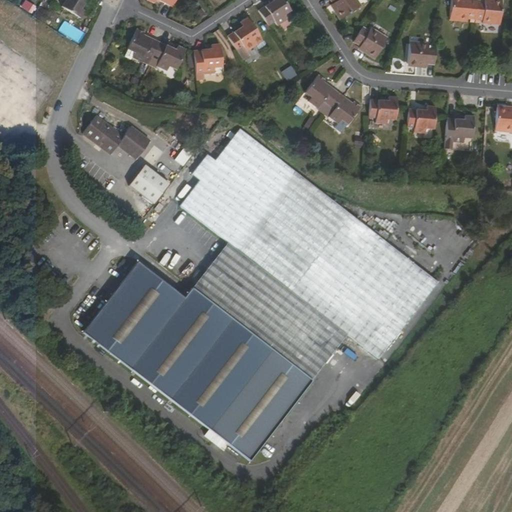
[(87,0),(67,0),(68,1),(64,7),(81,18),(86,11),(82,8),(87,0)]
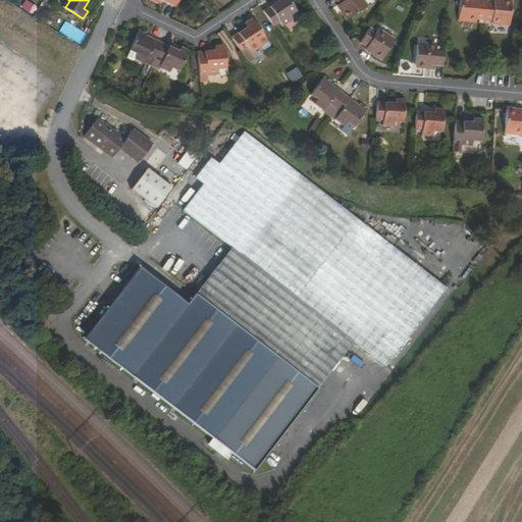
[(278,0),(263,11),(273,28),(279,22),(282,28),(293,20),(288,13),(295,8),(289,0),(278,0)]
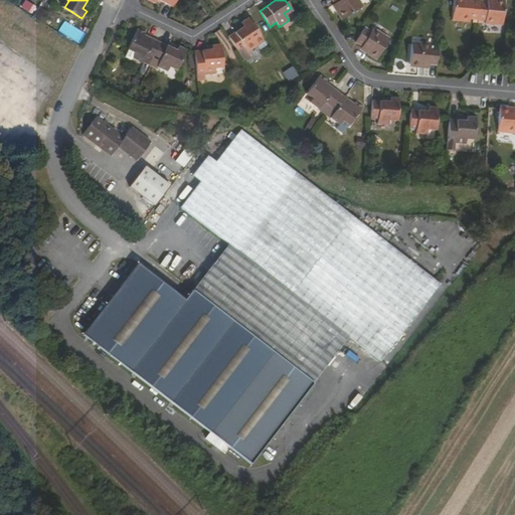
[(333,0),(335,3),(339,9),(337,11),(342,20),(362,6),(357,0),(333,0)]
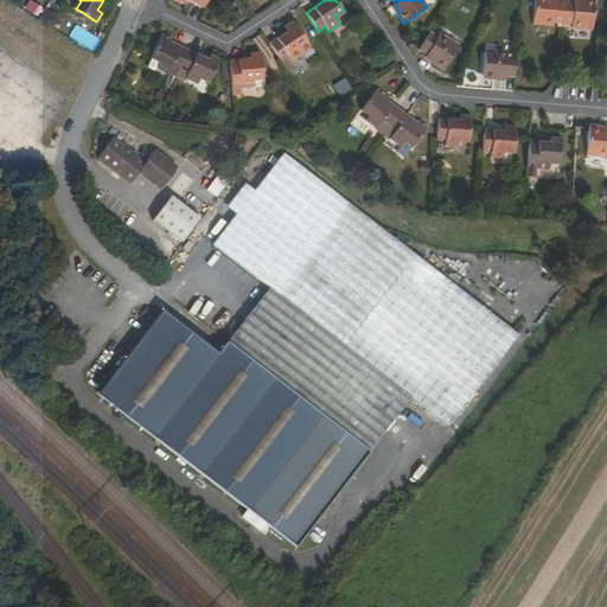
[(554,21),(562,23),(564,1),(556,0),(554,0),(534,0),(532,24),(554,25),(554,21)]
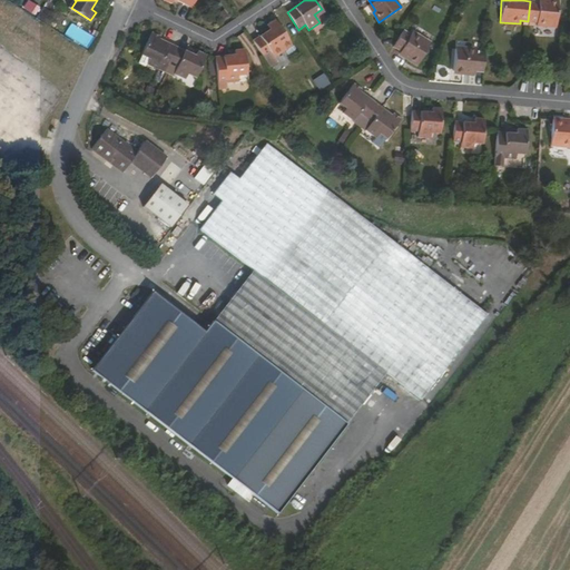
[(530,1),(528,21),(537,22),(537,26),(557,27),(559,0),(554,0),(548,0),(549,2),(538,1),(530,1)]
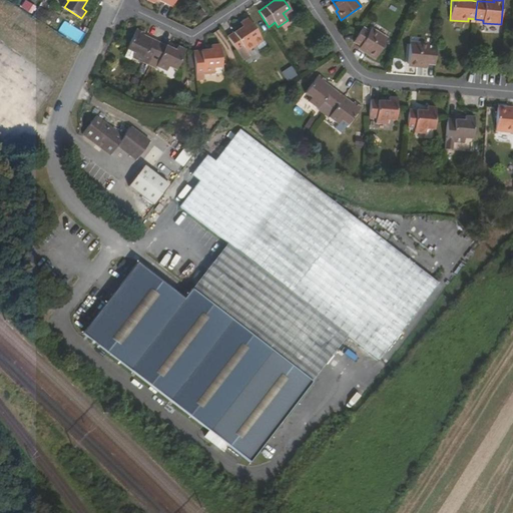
[(34,16),(44,21),(49,11),(38,7),(34,16)]
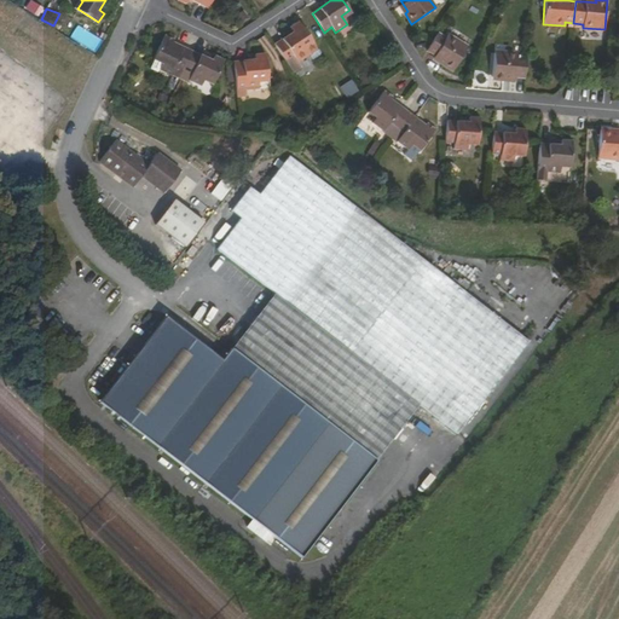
[(294,32),(275,45),(287,63),(294,57),(298,63),(310,56),(304,47),(312,41),(299,22),(290,28),(294,32)]
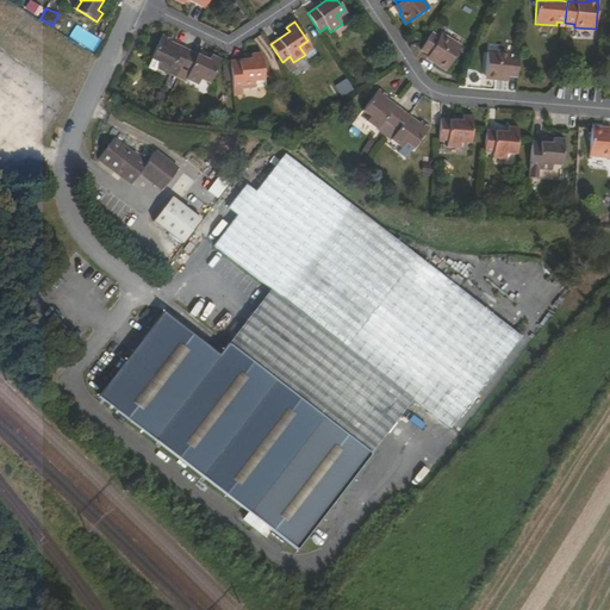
[(431,32),(428,38),(421,50),(429,55),(428,56),(448,69),(460,48),(441,36),(440,37),(431,32)]
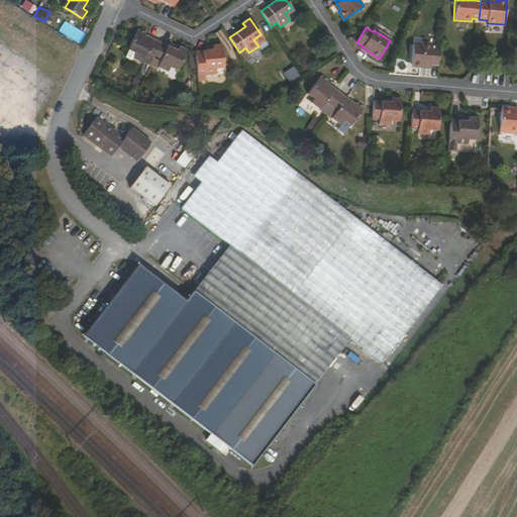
[(144,34),(145,32),(138,28),(130,46),(137,50),(133,58),(150,66),(162,42),(156,39),(154,41),(144,37),(144,34)]
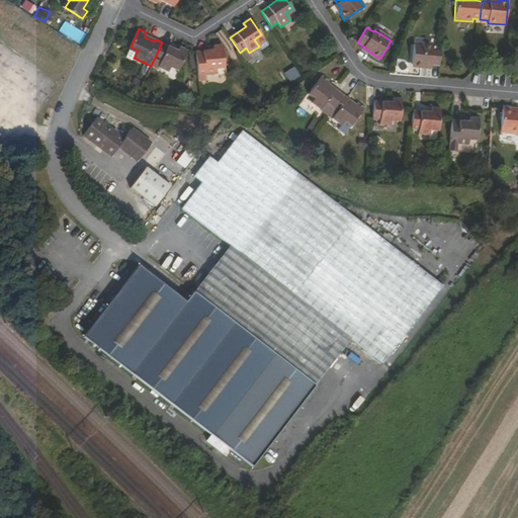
[(162,42),(151,66),(157,68),(158,67),(168,71),(172,65),(179,68),(187,50),(179,46),(177,50),(162,42)]
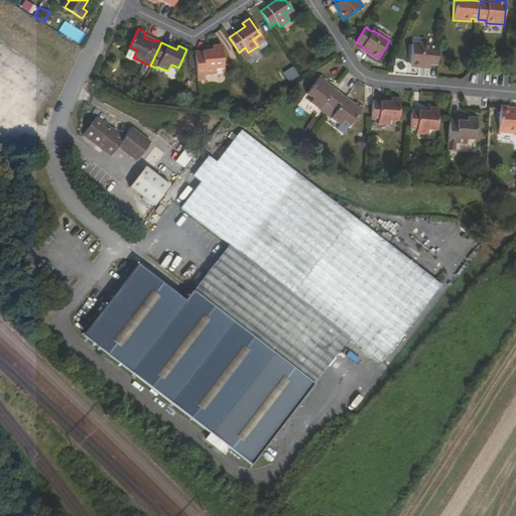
[(429,66),(437,66),(439,48),(430,47),(431,46),(412,44),(410,65),(429,67),(429,66)]
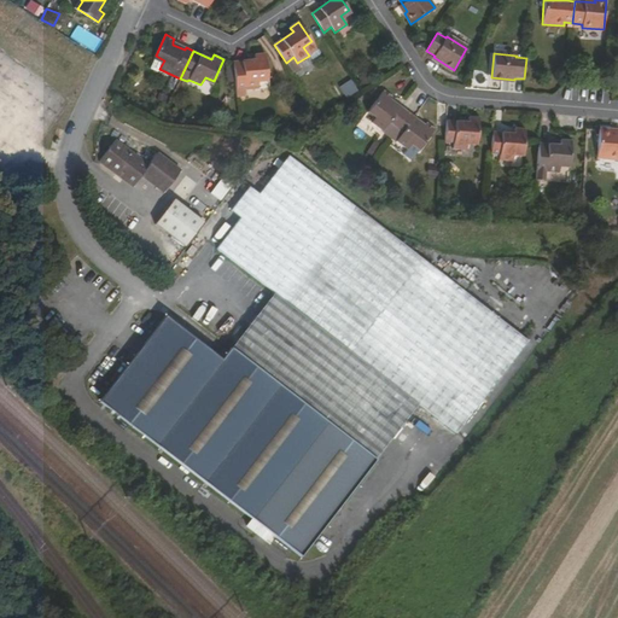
[(233,62),(235,91),(260,89),(258,79),(268,77),(266,54),(254,54),(255,60),(233,62)]
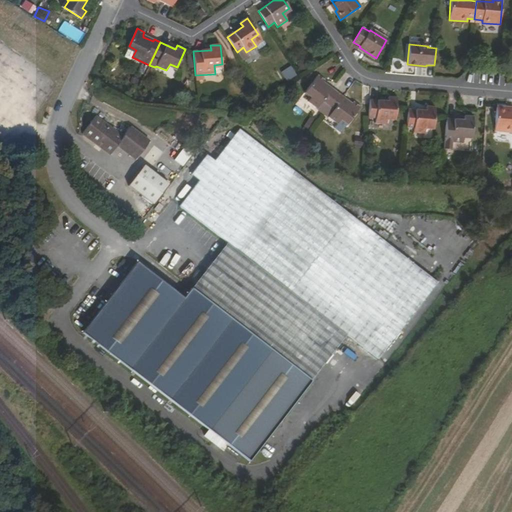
[(308,101),(323,113),(338,92),(332,88),(331,90),(323,84),(324,82),(325,80),(318,74),(305,92),(311,98),(308,101)]
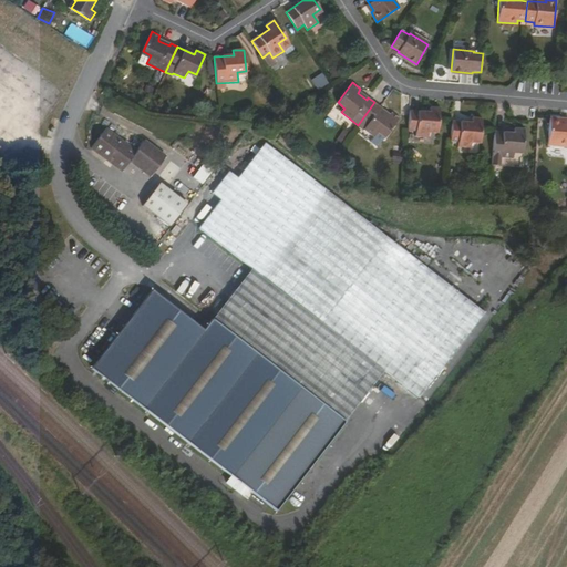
[(374,102),(358,125),(373,136),(377,132),(384,137),(399,117),(391,112),(390,114),(388,116),(380,110),(381,107),(374,102)]
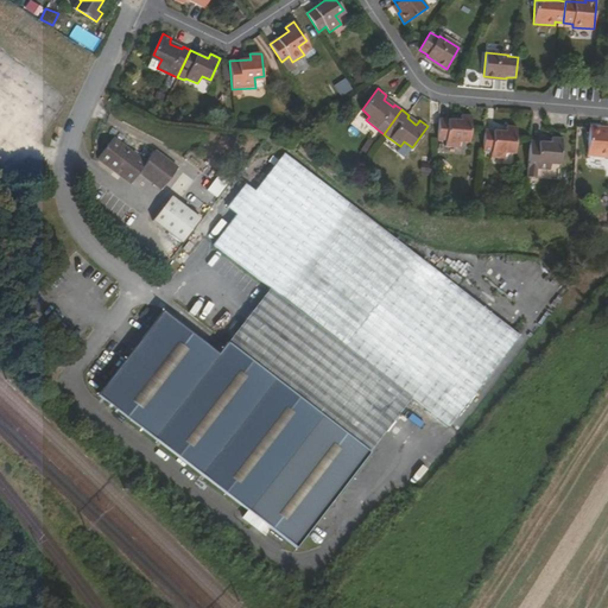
[(439,118),(437,140),(445,140),(445,146),(460,147),(460,139),(469,139),(470,116),(461,115),(460,120),(439,118)]
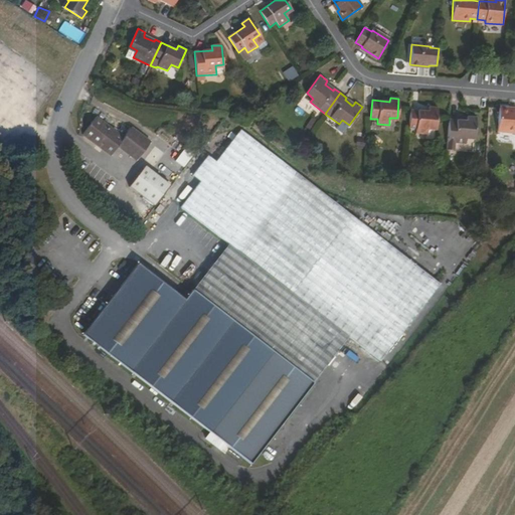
[(410,110),(409,128),(415,129),(415,134),(427,135),(427,127),(436,127),(437,108),(428,107),(428,111),(410,110)]
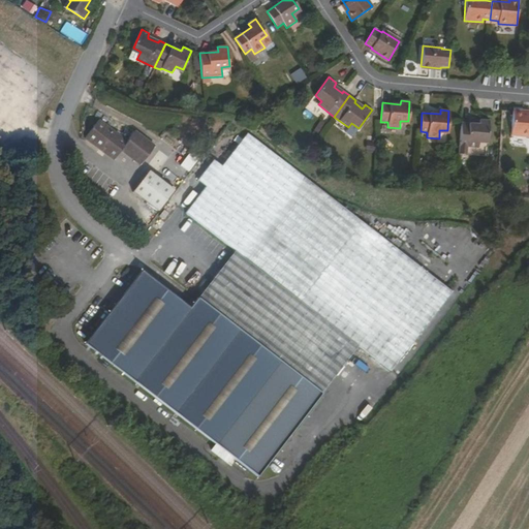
[(528,133),(528,115),(522,114),(522,111),(512,110),(510,135),(528,136),(528,133)]
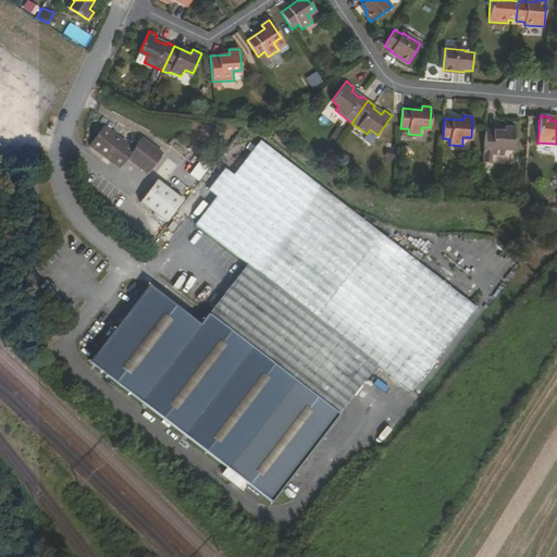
[(163,153),(143,138),(135,148),(106,125),(90,144),(121,168),(128,158),(148,173),(163,153)]
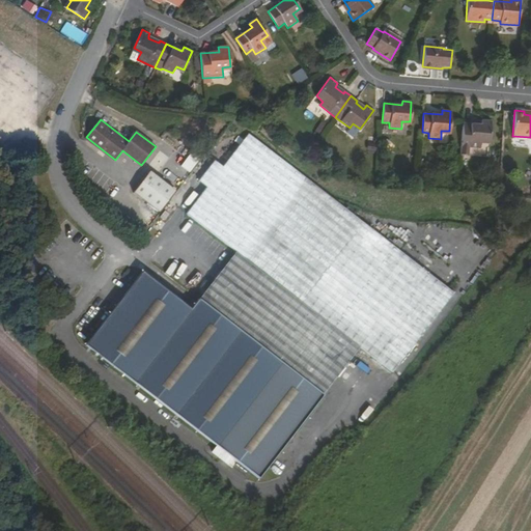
[(463,122),(459,155),(468,156),(468,147),(479,148),(480,140),(488,141),(490,120),(481,120),(481,124),(463,122)]
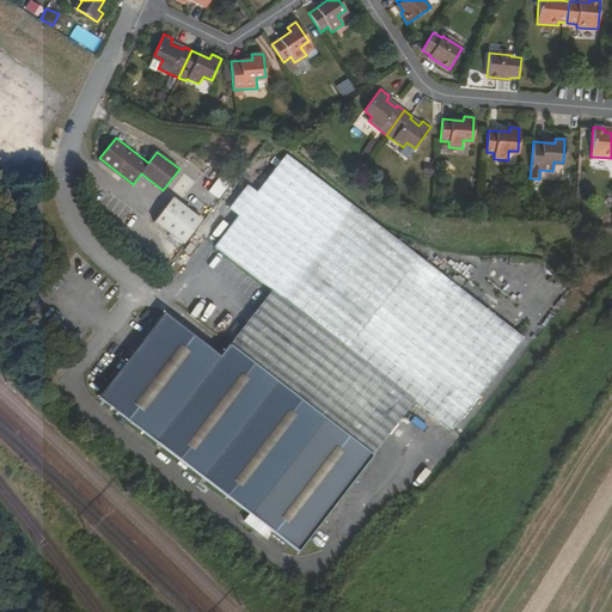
[(452,429),(522,337),(286,154),(257,191),(248,184),(230,207),(238,215),(215,245),(271,289),(220,355),(164,312),(99,395),(250,513),(246,518),(264,532),(269,526),(300,550),(373,454),(374,452),(414,399),(452,429)]
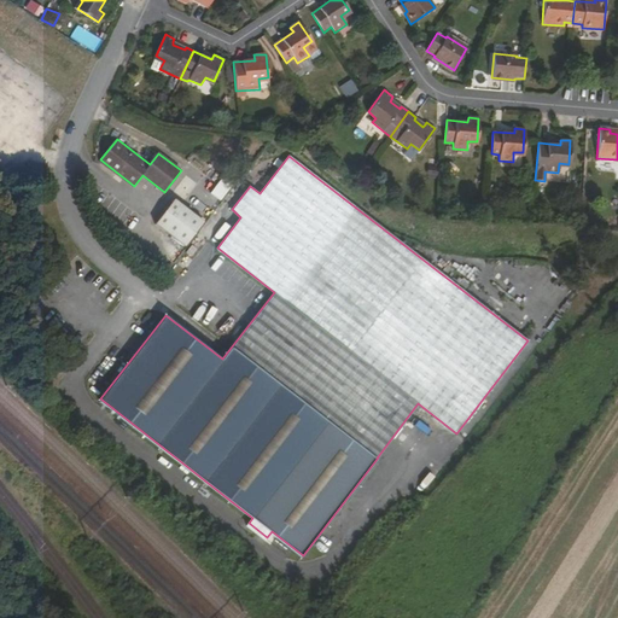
[(220,200),(232,184),(223,176),(210,193),(220,200)]
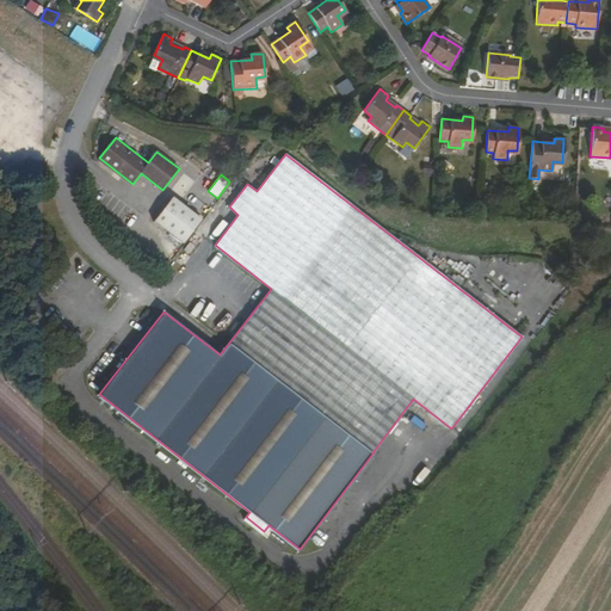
[(170,201),(152,224),(181,247),(199,222),(170,201)]
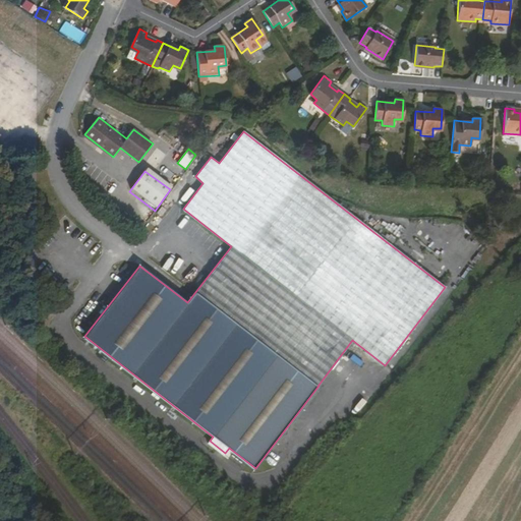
[(167,210),(163,206),(158,213),(162,216),(167,210)]
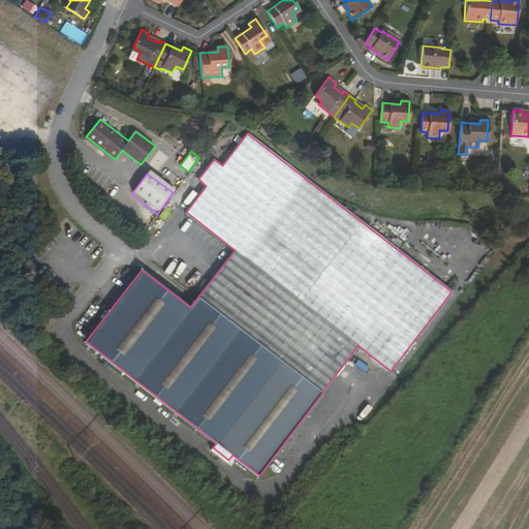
All buildings are outlined.
